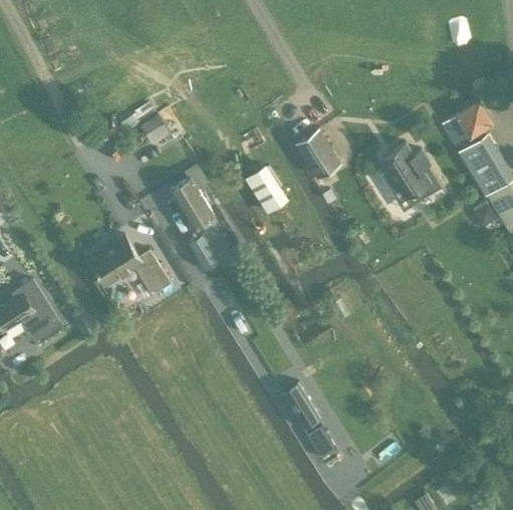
[(512,107),(504,94),(446,129),(459,149),(501,123),(504,130),(512,124),(512,107)]
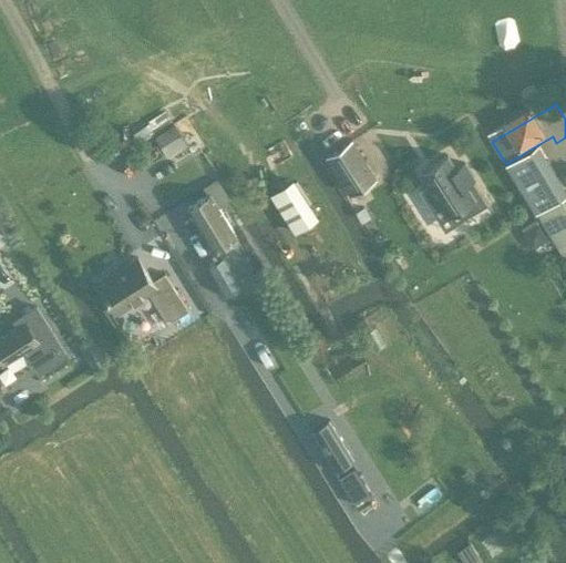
[(188,147),(175,126),(155,140),(167,160),(188,147)]
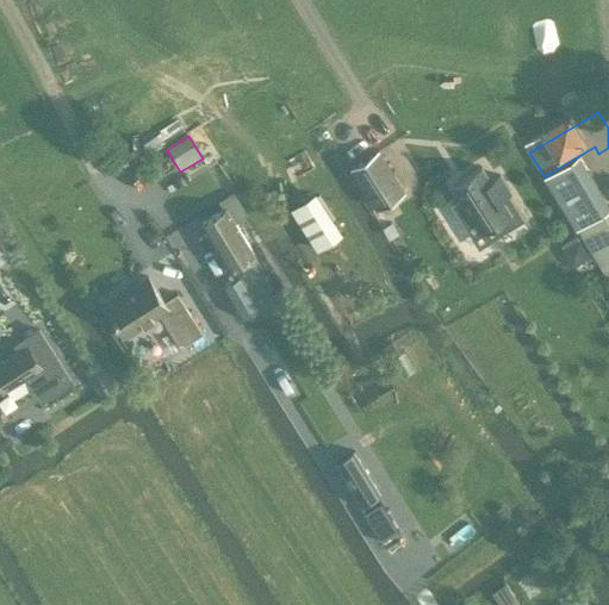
[(379,155),(353,172),(378,211),(405,194),(379,155)]
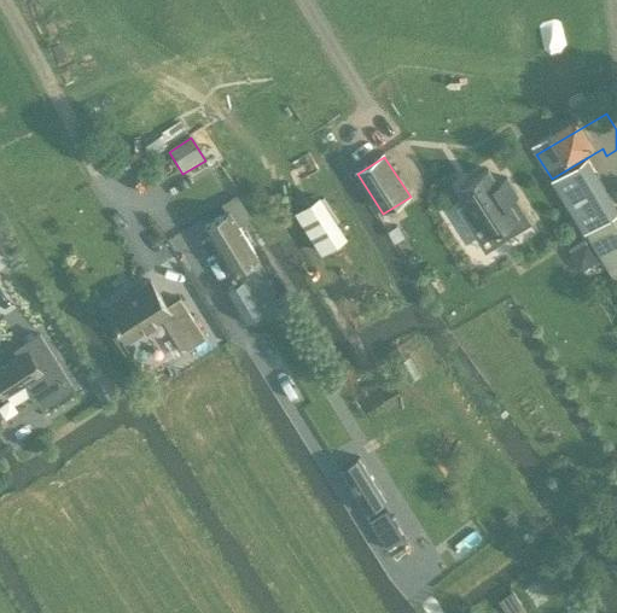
[(616,209),(587,161),(551,182),(583,237),(585,235),(616,217),(616,209)]
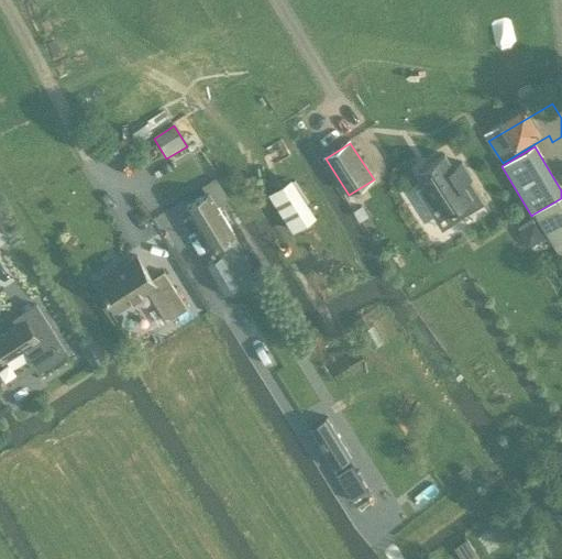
[(453,172),(445,157),(418,175),(427,187),(418,193),(428,208),(436,203),(445,217),(456,210),(462,220),(483,207),(469,183),(472,181),(462,165),(453,172)]
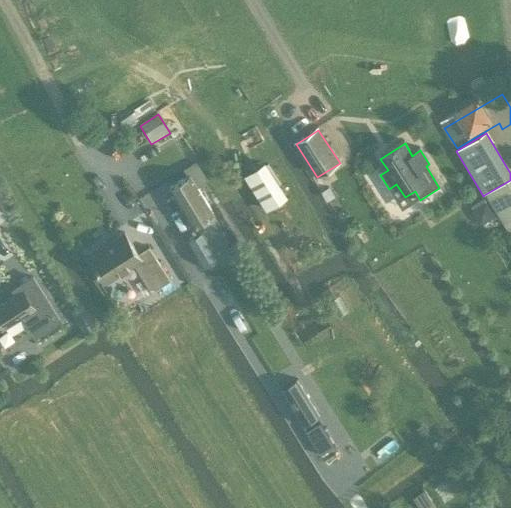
[(265,163),(244,178),(266,212),(288,198),(265,163)]
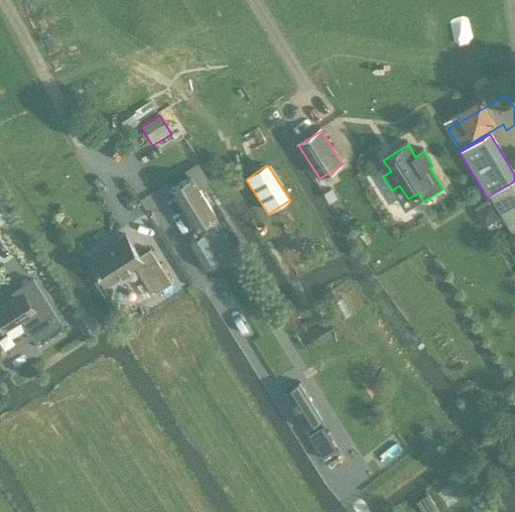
[(192,228),(215,217),(199,192),(210,184),(198,166),(185,172),(190,179),(171,192),(177,200),(168,206),(174,215),(182,213),(192,228)]
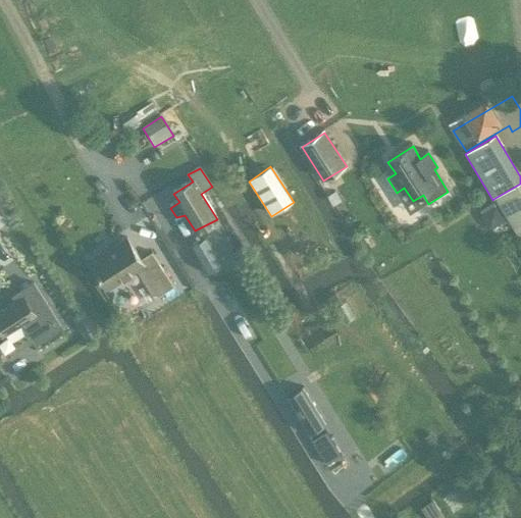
[(0,211),(4,219),(6,218),(13,214),(13,213),(5,201),(0,192),(0,211)]
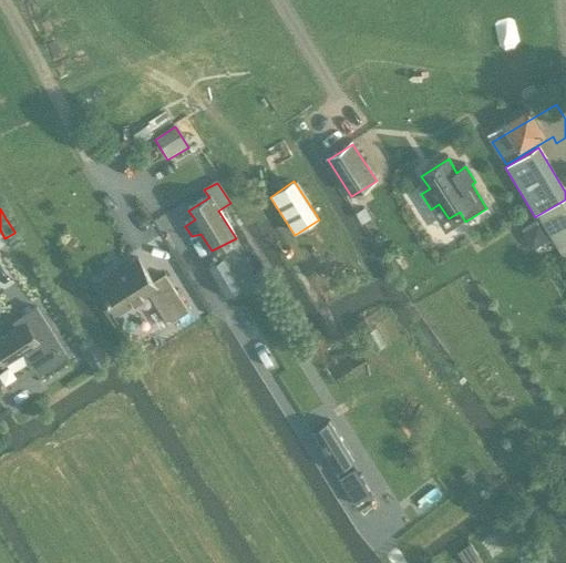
[(226,258),(207,269),(225,300),(236,294),(244,289),(226,258)]
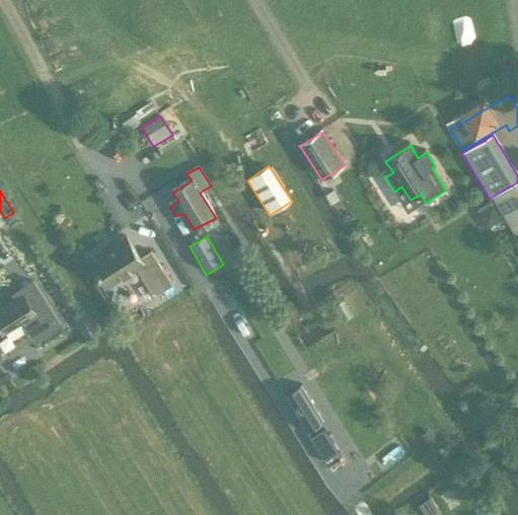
[(154,298),(173,286),(152,252),(140,261),(127,238),(91,260),(109,288),(137,271),(154,298)]
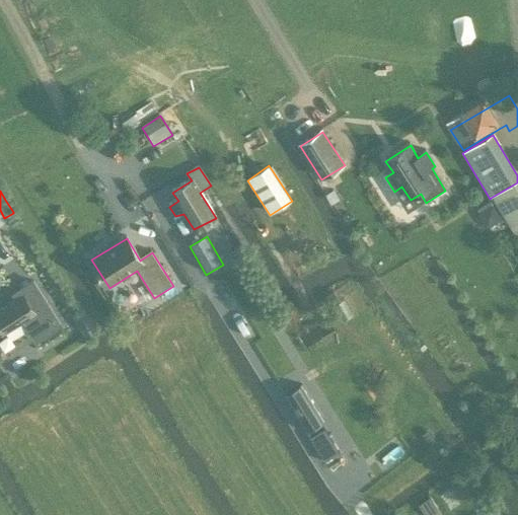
[(41,341),(62,327),(33,283),(11,297),(14,302),(0,311),(0,326),(4,335),(27,320),(41,341)]
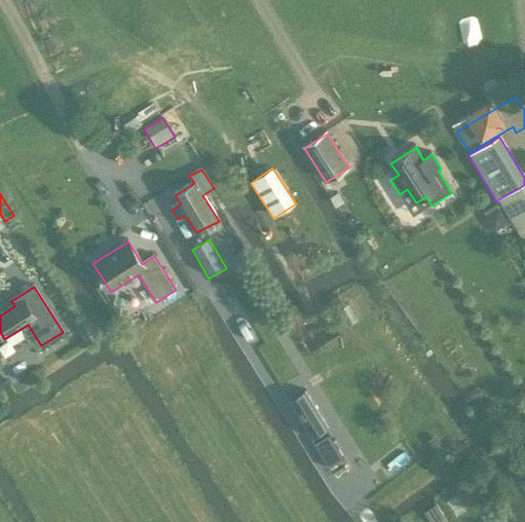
[(329,322),(323,311),(310,320),(316,330),(329,322)]
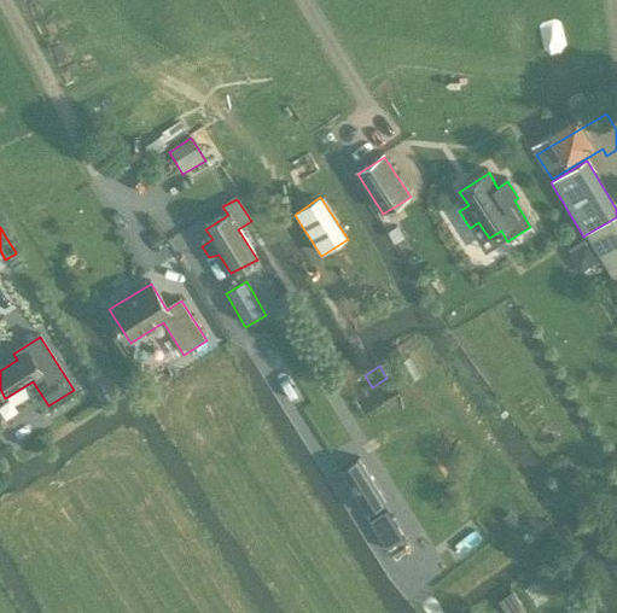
[(117,397),(104,375),(88,385),(103,407),(117,397)]
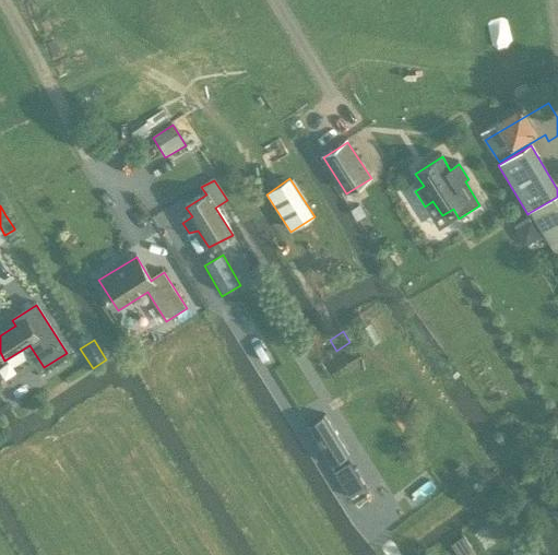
[(324,418),(307,429),(330,468),(348,457),(324,418)]
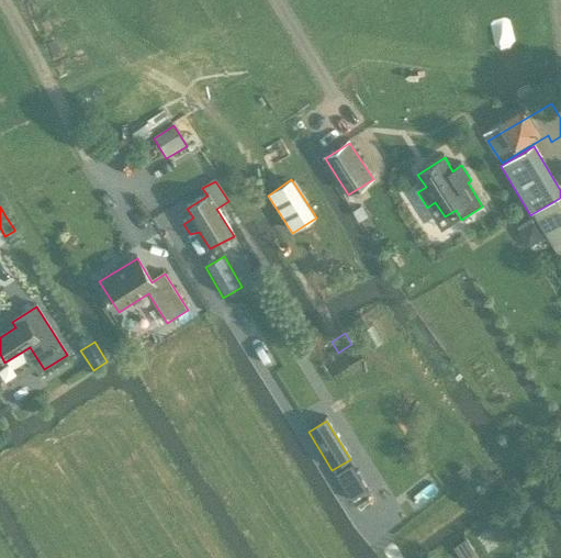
[(351,468),(336,477),(352,503),(368,493),(351,468)]
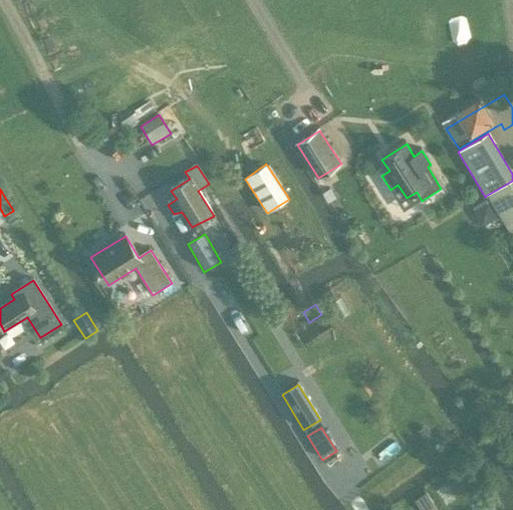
[(433,440),(428,433),(420,439),(426,446),(433,440)]
